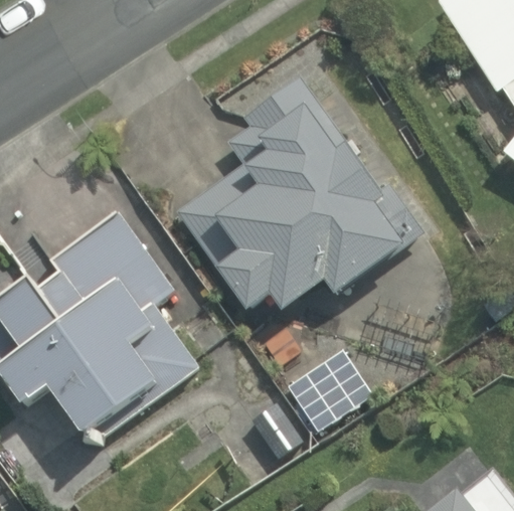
[(513,161),(513,0),(444,0),(440,3),(496,93),(503,87),(513,104),(513,141),(504,153),(513,161)]
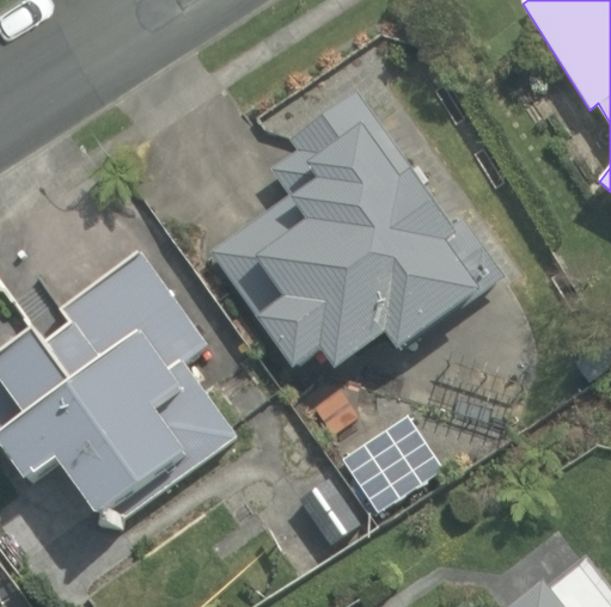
[(419,175),(358,90),(289,139),(298,149),(270,170),(288,195),(209,252),(293,367),(321,347),(335,367),(386,329),(402,351),(507,275),(464,215),(471,210),(435,163),(419,175)]
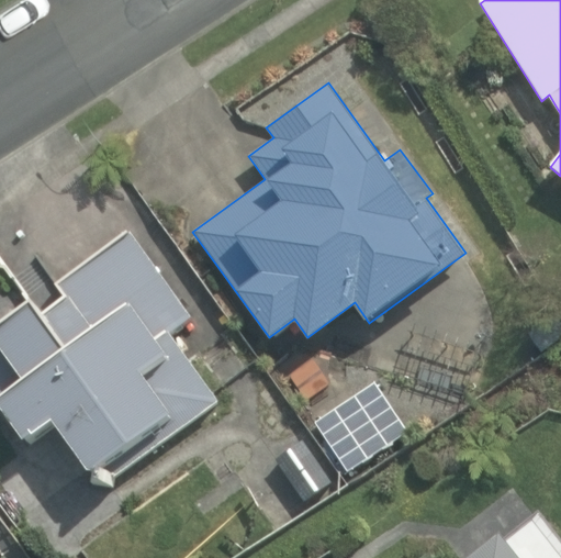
[(195,313),(133,229),(60,281),(68,293),(46,310),(36,294),(0,320),(0,337),(0,402),(30,444),(56,424),(104,489),(123,475),(118,468),(215,397),(169,333),(195,313)]
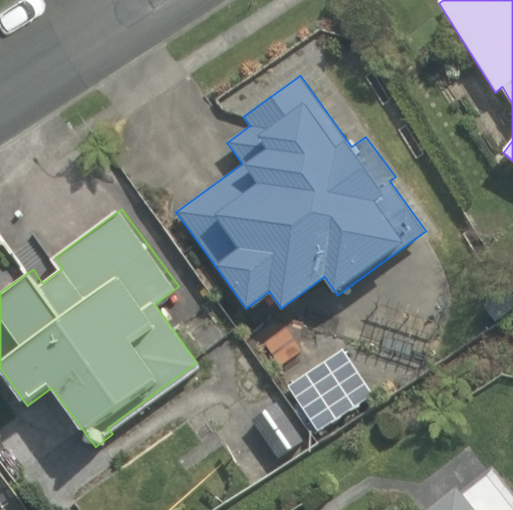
[(479,287),(457,302),(471,323),(493,308),(479,287)]
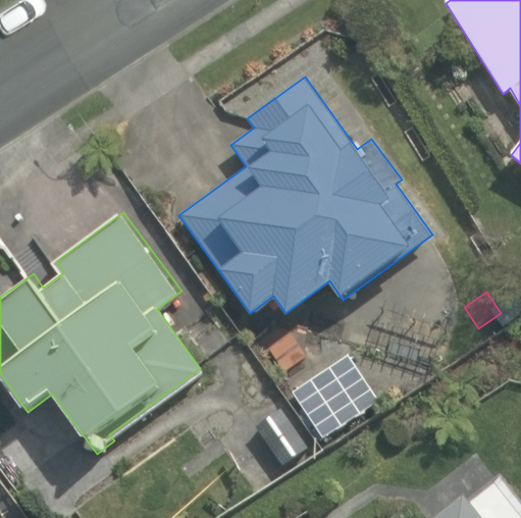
[(520,517),(520,515),(495,482),(470,503),(463,494),(432,517),(520,517)]
